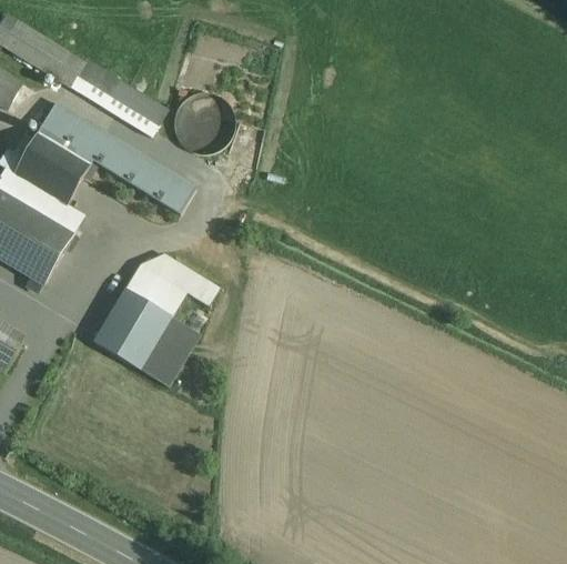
[(0,43),(150,134),(170,102),(93,54),(87,58),(8,11),(0,23),(0,43)]
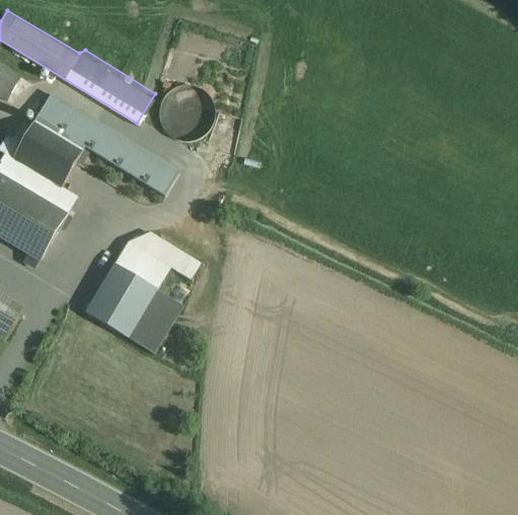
[(0,95),(7,99),(24,71),(0,57),(0,95)]
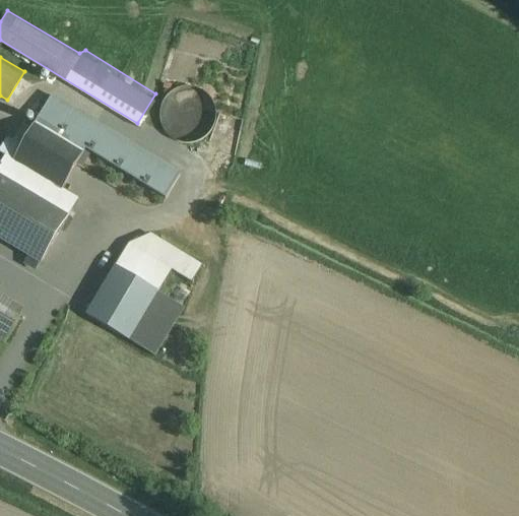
[(179,172),(51,92),(36,116),(93,151),(165,195),(179,172)]
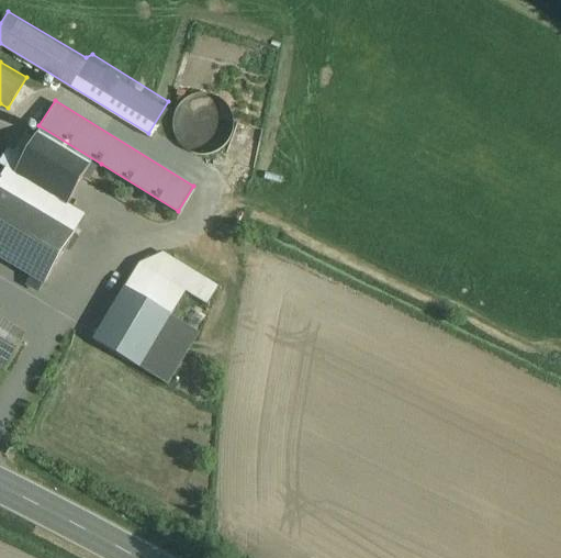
[(181,165),(198,166),(213,158),(222,144),(223,127),(215,112),(201,103),(184,102),(169,111),(160,124),(159,142),(167,156),(181,165)]
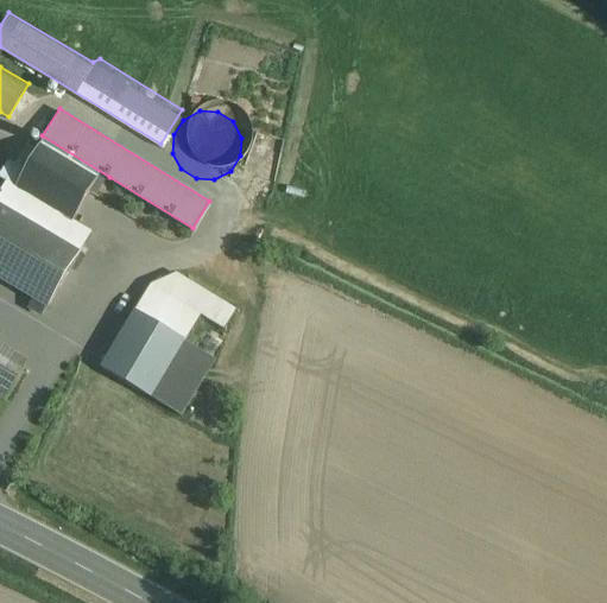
[(61,235),(71,217),(82,224),(109,177),(42,135),(1,203),(59,237),(61,235)]
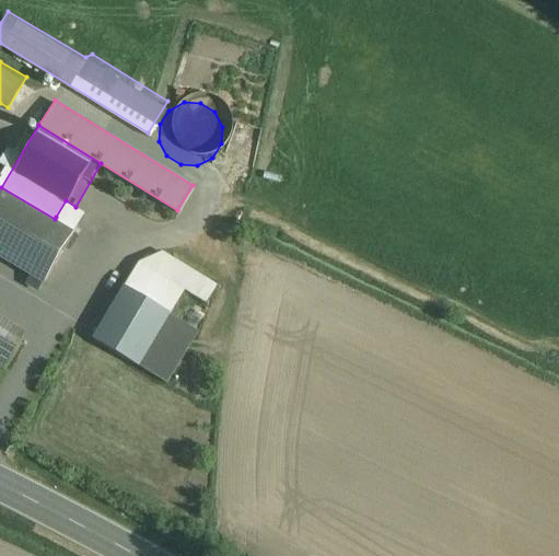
[(1,187),(0,186),(0,253),(44,279),(45,277),(72,230),(55,219),(1,187)]
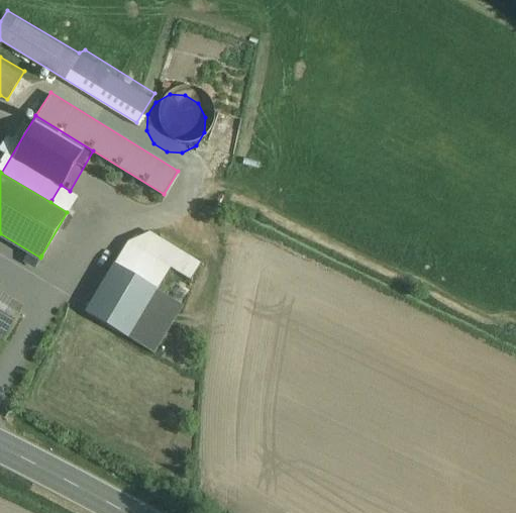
[(70,191),(61,185),(52,200),(50,202),(67,212),(77,195),(70,191)]
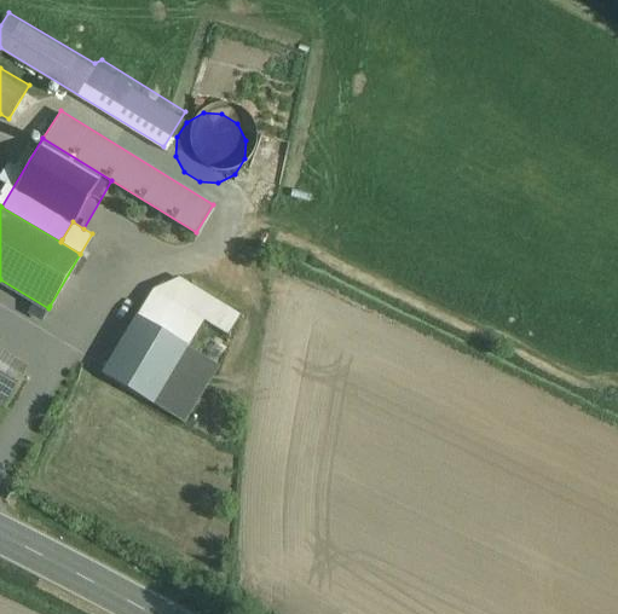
[(136,313),(190,348),(213,363),(241,314),(179,276),(168,295),(151,285),(136,313)]
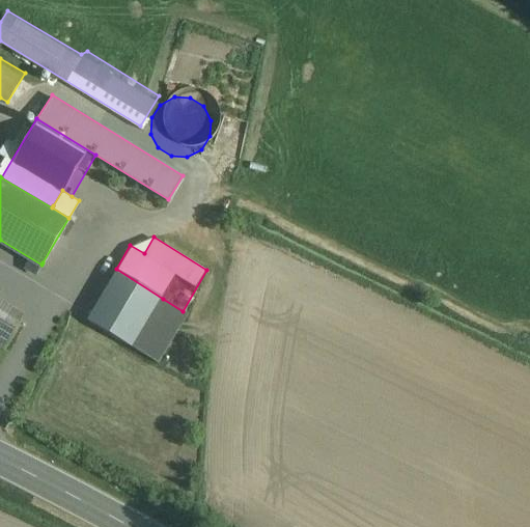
[(163,299),(116,269),(87,321),(135,350),(163,299)]
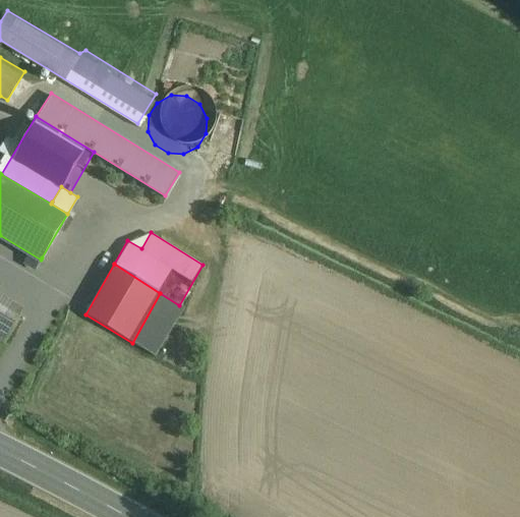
[(21,306),(0,293),(0,337),(2,339),(21,306)]
